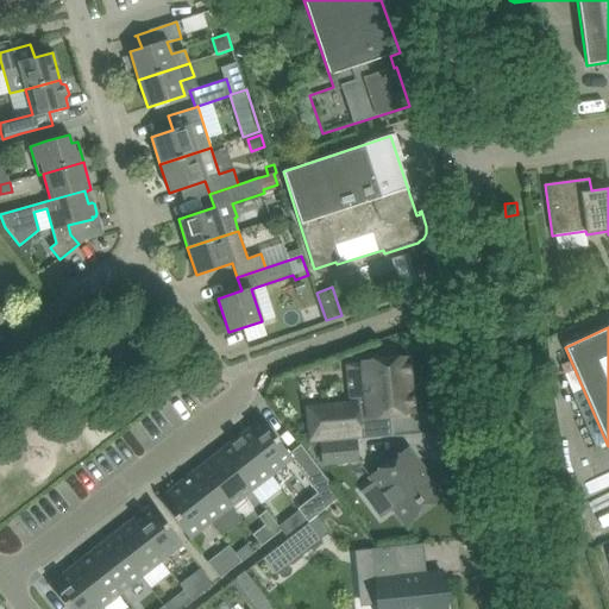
[(252,332),(257,345),(270,340),(265,328),(252,332)]
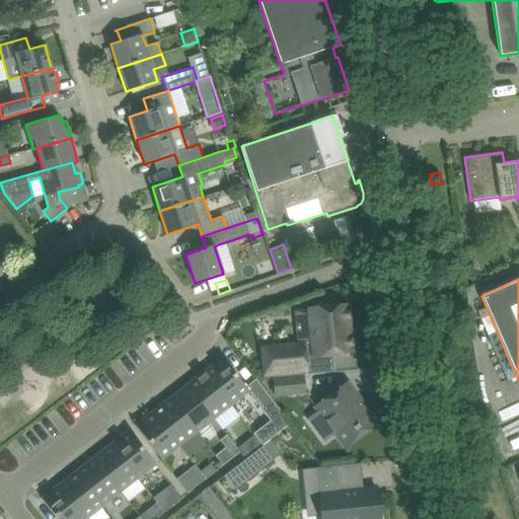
[(307,307),(310,343),(262,347),(264,375),(306,371),(305,357),(353,353),(348,304),(307,307)]
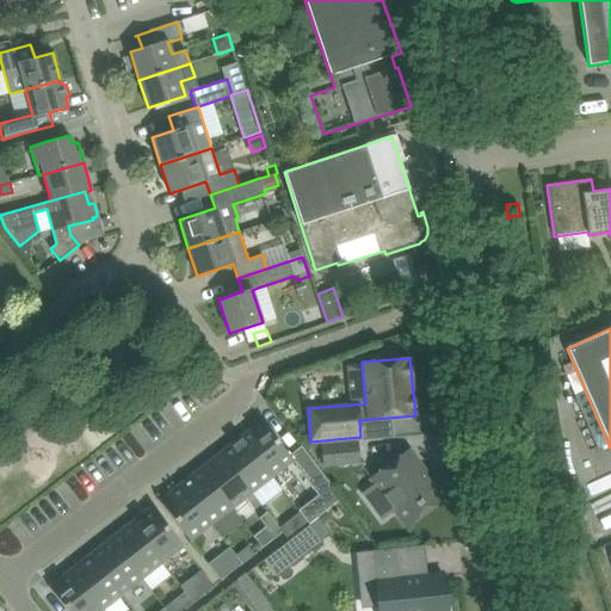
[(261,420),(240,437),(272,477),(292,461),(261,420)]
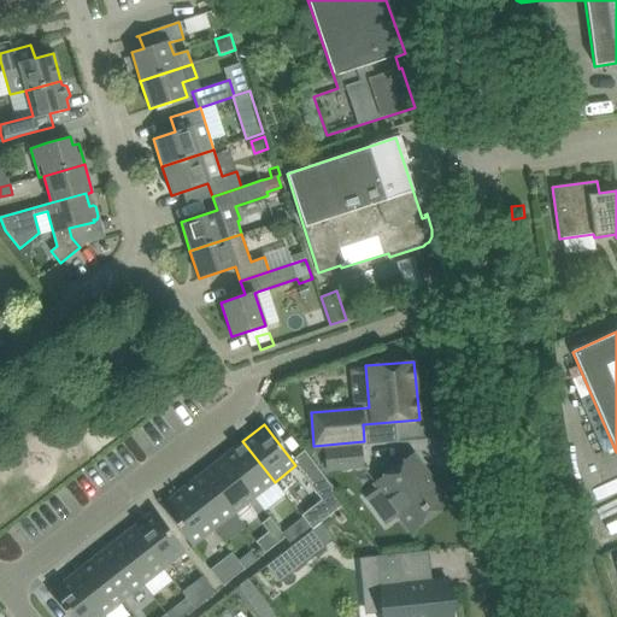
[(242,441),(222,457),(254,498),(275,482),(242,441)]
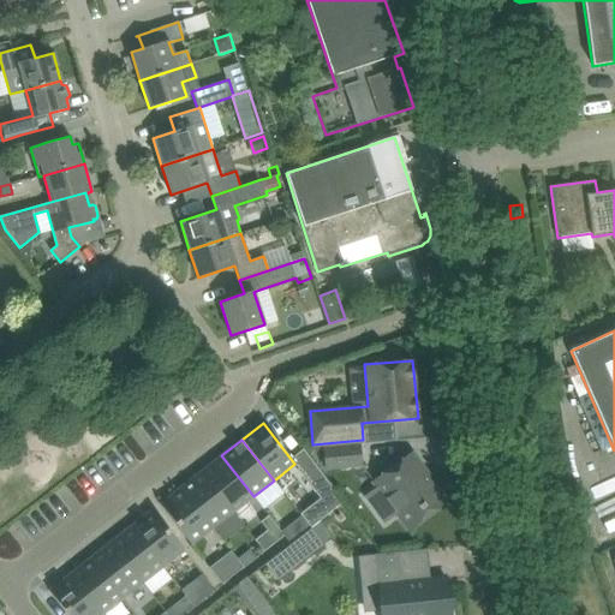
[(323,449),(326,469),(362,465),(360,446),(323,449)]
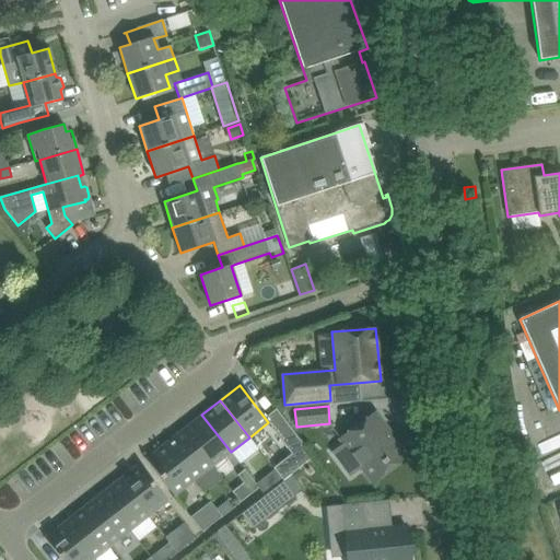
[(339,439),(372,482),(407,456),(374,412),(339,439)]
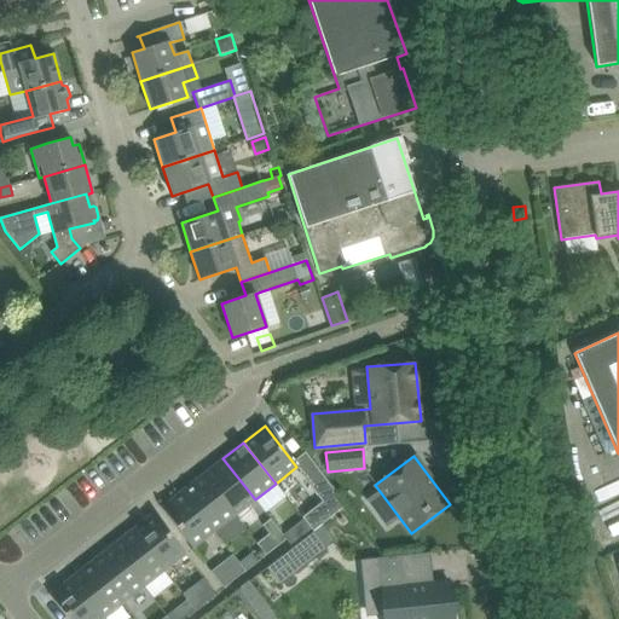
[(223,458),(202,474),(235,515),(255,499),(223,458)]
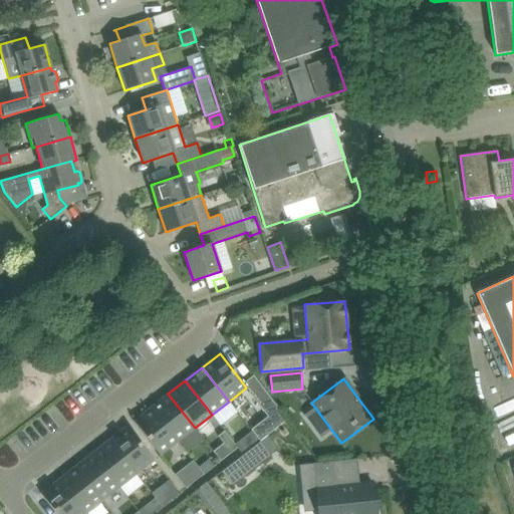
[(259,384),(248,393),(268,417),(276,427),(286,419),(259,384)]
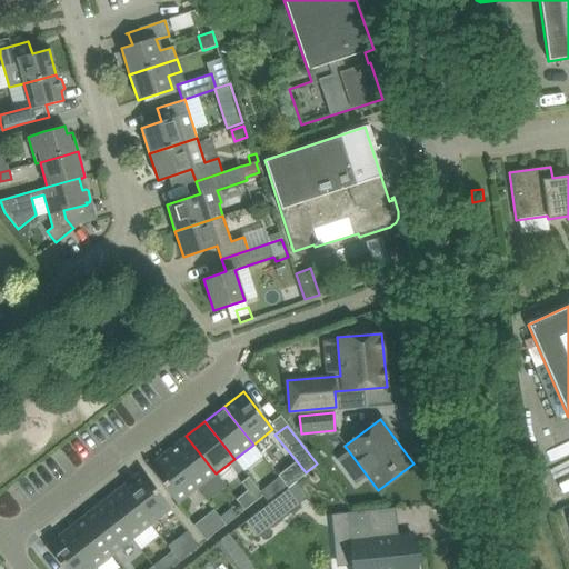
[(186,436),(167,451),(197,488),(216,473),(186,436)]
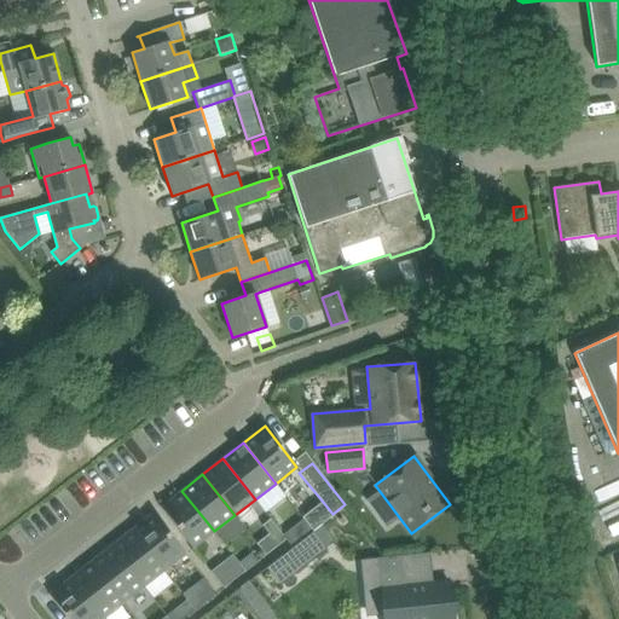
[(214,531),(181,491),(161,507),(192,548),(214,531)]
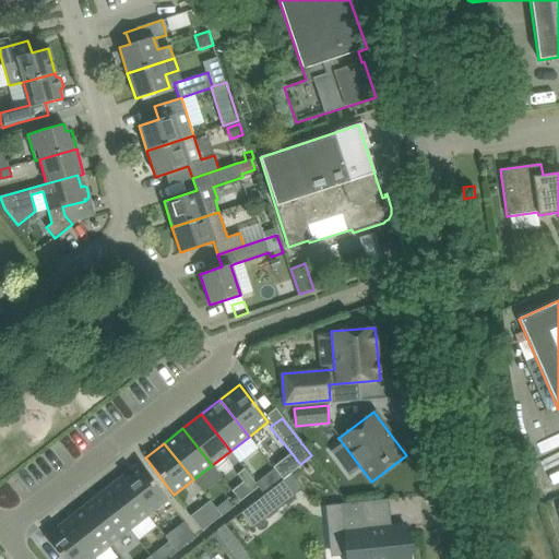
[(119,478),(147,515),(167,500),(138,463),(119,478)]
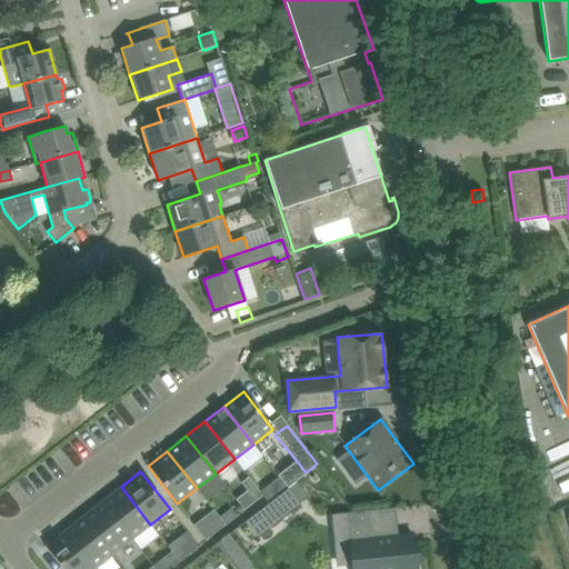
[(277,476),(266,485),(275,497),(287,487),(278,476),(277,476)]
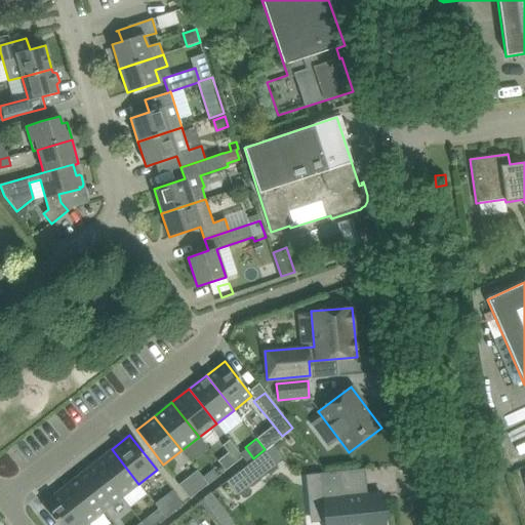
[(229,440),(223,445),(236,462),(242,457),(229,440)]
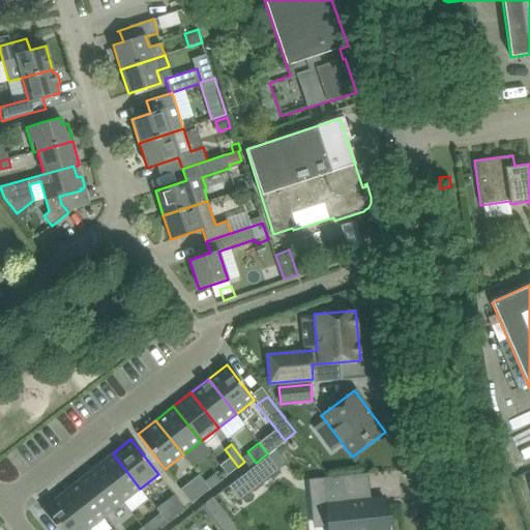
[(113,453),(95,467),(122,502),(140,489),(113,453)]
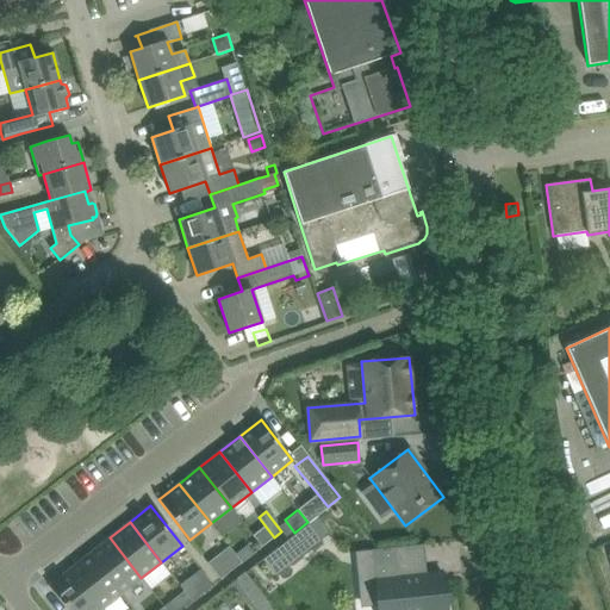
[(307,523),(279,546),(292,564),(322,541),(307,523)]
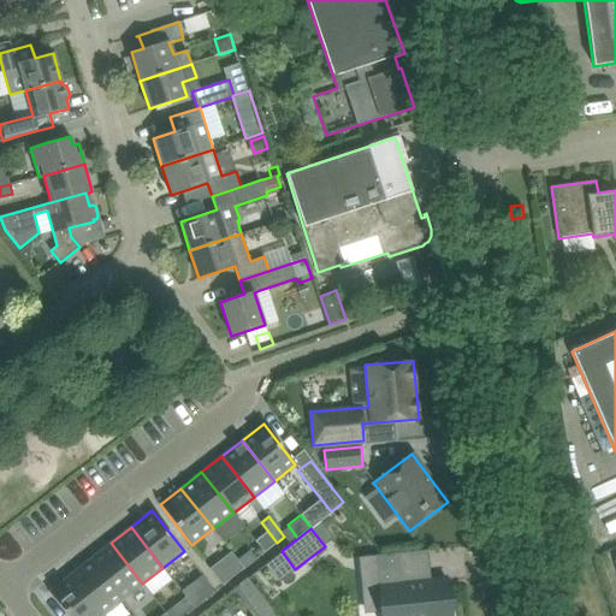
[(264,535),(255,542),(264,552),(272,546),(264,535)]
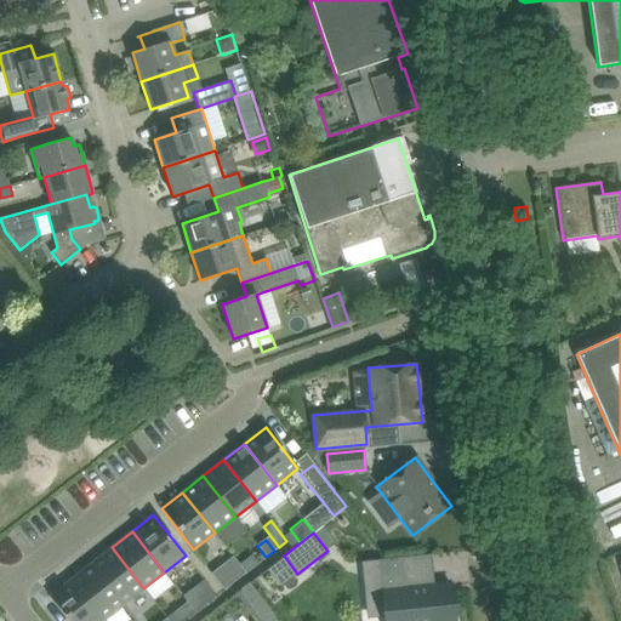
[(123,605),(143,588),(112,547),(91,564),(123,605)]
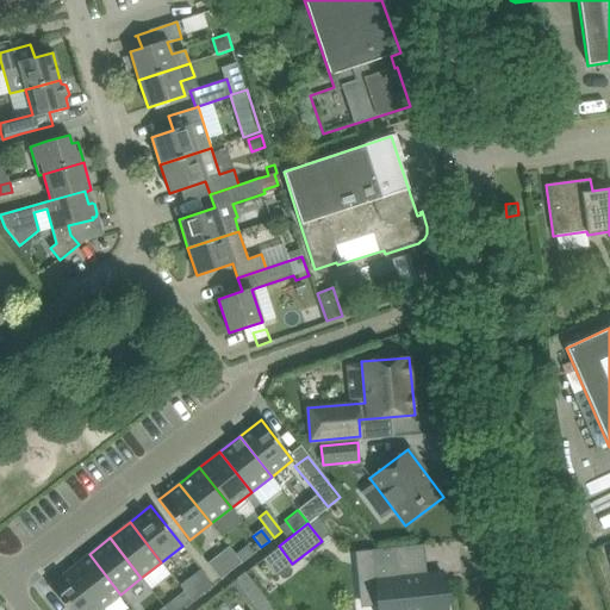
[(248,546),(235,555),(241,562),(254,553),(248,546)]
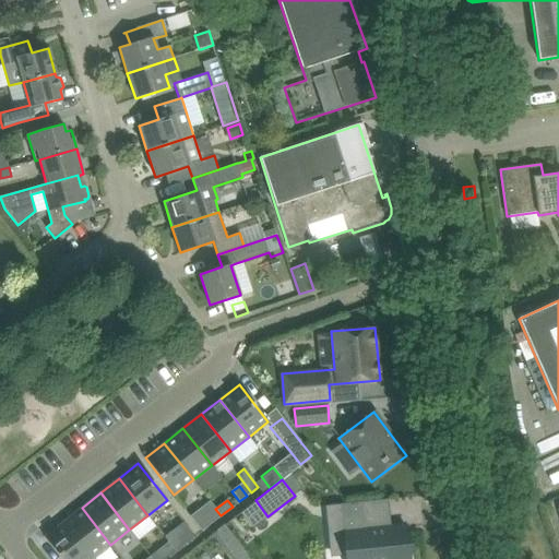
[(392,534),(391,526),(365,530),(363,501),(341,503),(346,558),(408,558),(406,532),(392,534)]
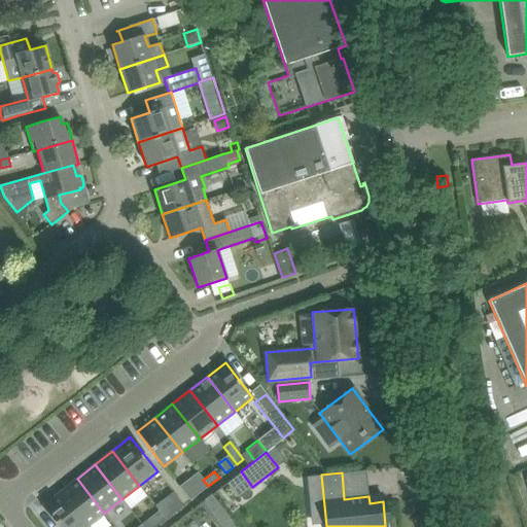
[(60,492),(86,526),(104,514),(77,479),(60,492)]
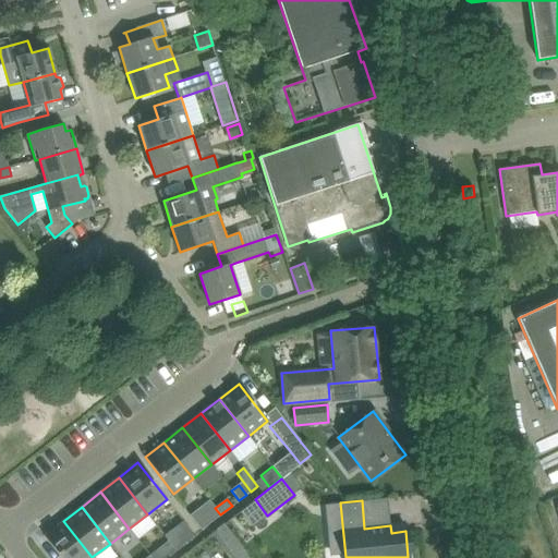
[(201,510),(192,518),(201,530),(203,529),(210,522),(201,510)]
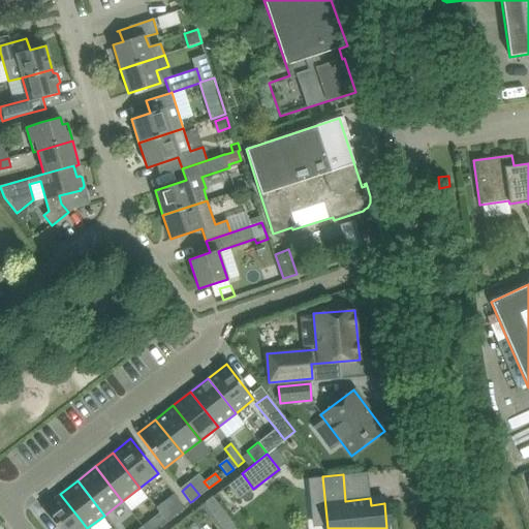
[(41,508),(58,528),(87,528),(60,494),(41,508)]
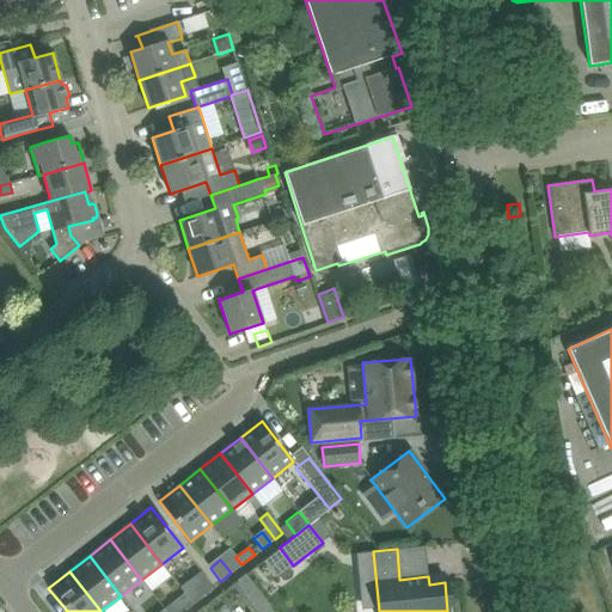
[(190,579),(181,587),(193,604),(203,595),(190,579)]
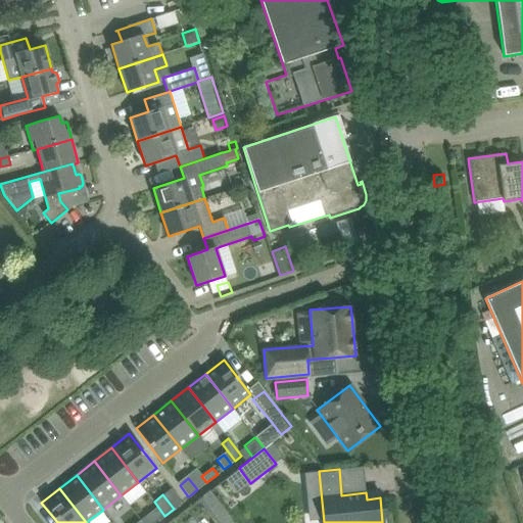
[(149,514),(140,520),(142,522),(154,522),(155,522),(149,514)]
